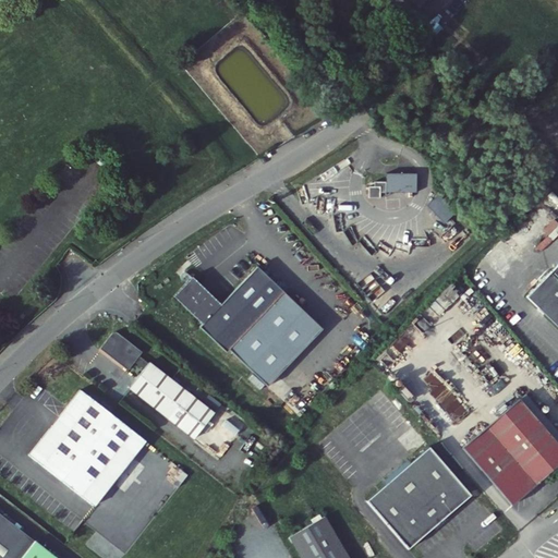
[(409,0),(419,9),(427,0),(409,0)]
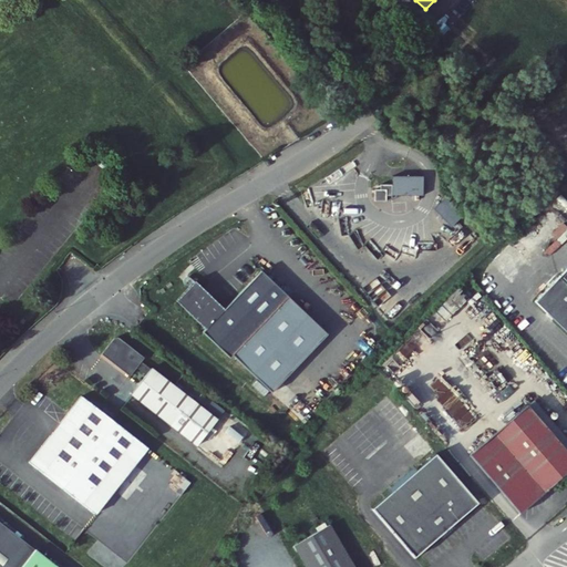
[(394,194),(393,191),(393,183),(381,184),(382,188),(377,188),(377,199),(388,199),(388,195),(394,194)]
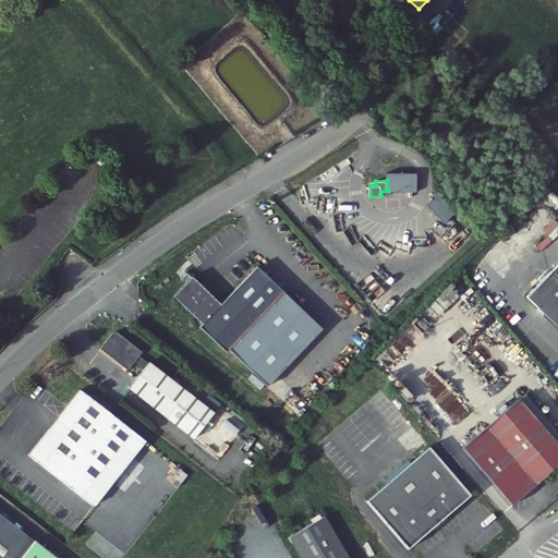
[(444,222),(456,210),(439,193),(427,204),(444,222)]
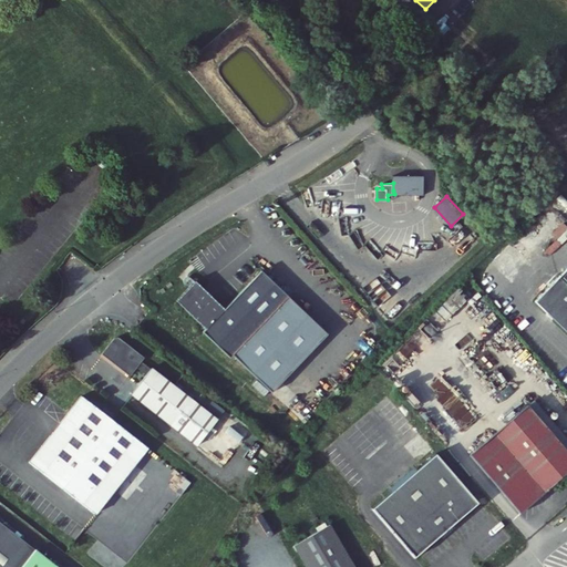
[(566,268),(535,301),(566,332),(566,268)]
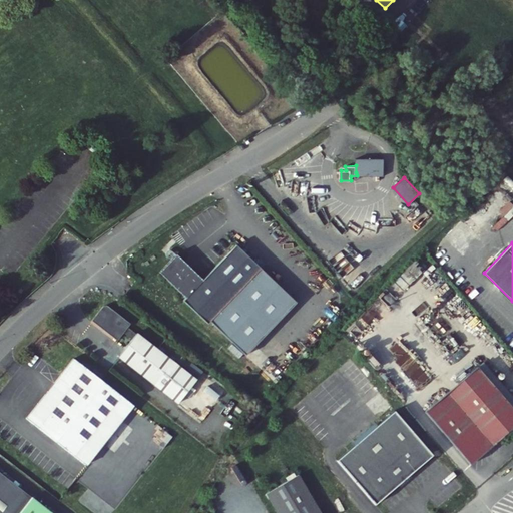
[(456,257),(449,244),(437,251),(445,264),(456,257)]
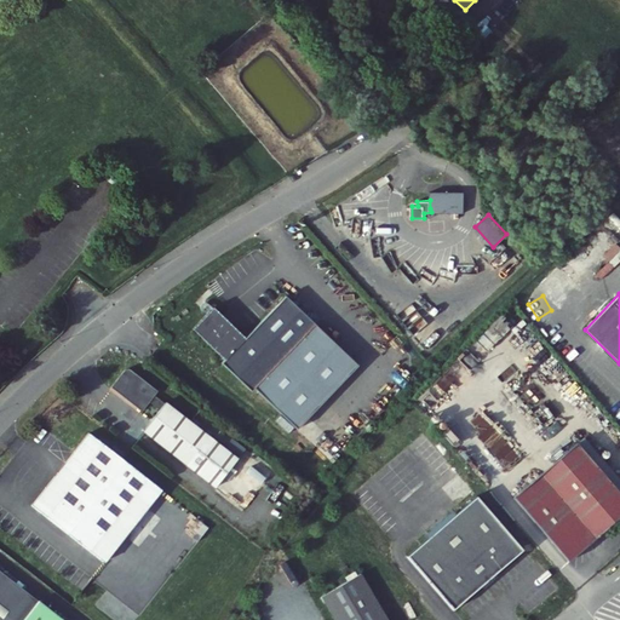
[(245,340),(212,309),(193,328),(223,360),(219,363),(250,394),(319,329),(288,298),(277,308),(245,340)]
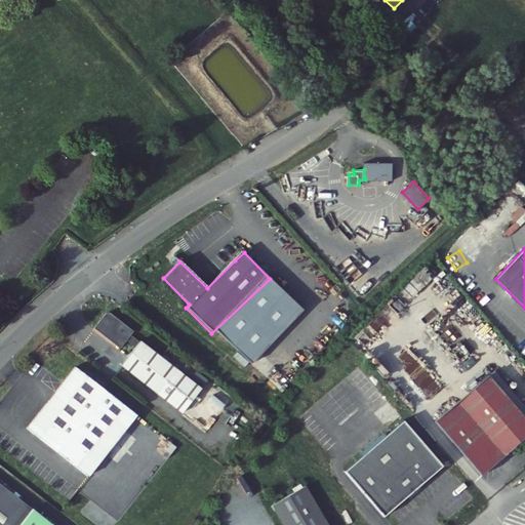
[(260,371),(290,344),(256,308),(227,336),(260,371)]
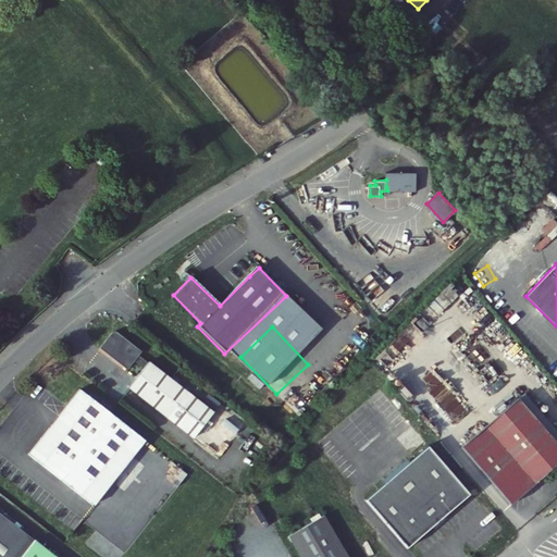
[(119,334),(108,336),(100,347),(128,369),(134,362),(143,369),(130,385),(194,436),(217,409),(215,408),(206,400),(150,359),(149,361),(140,355),(143,351),(119,334)]
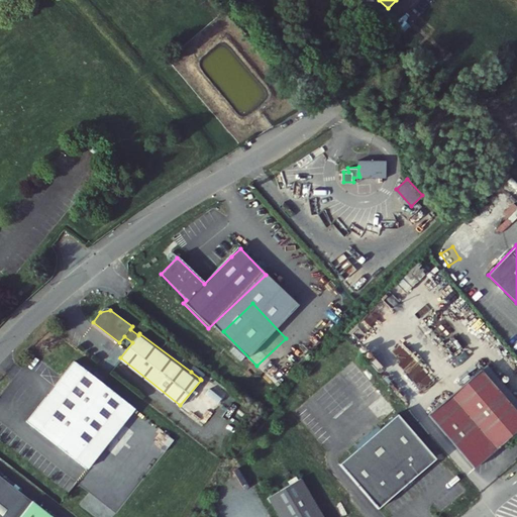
[(89,467),(136,405),(76,359),(29,421),(89,467)]
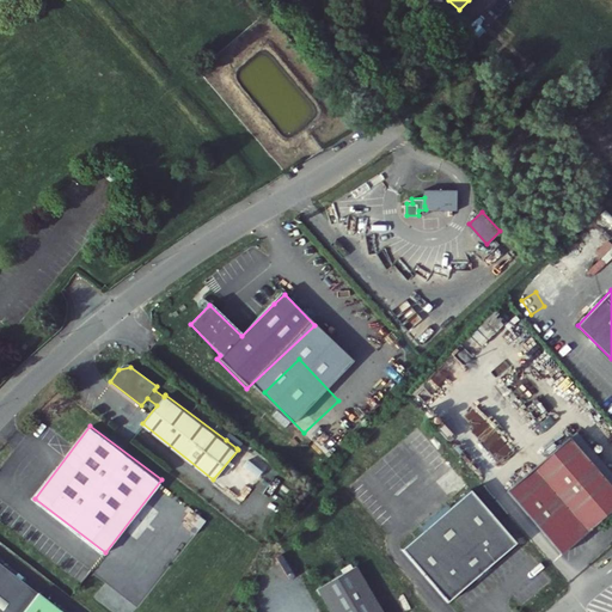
[(237,448),(244,439),(233,430),(226,440),(237,448)]
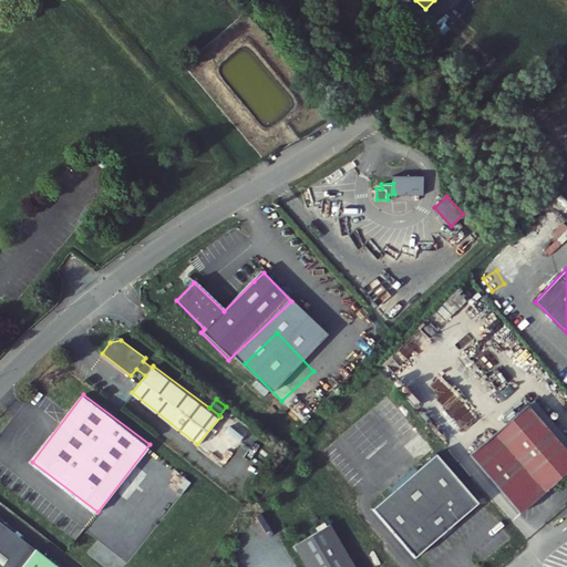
[(566,451),(527,405),(468,455),(519,514),(556,483),(556,482),(566,471),(566,451)]
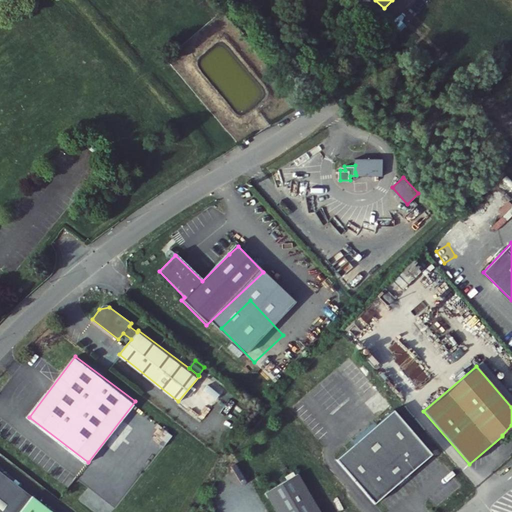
[(430,454),(393,410),(336,459),(374,503),(430,454)]
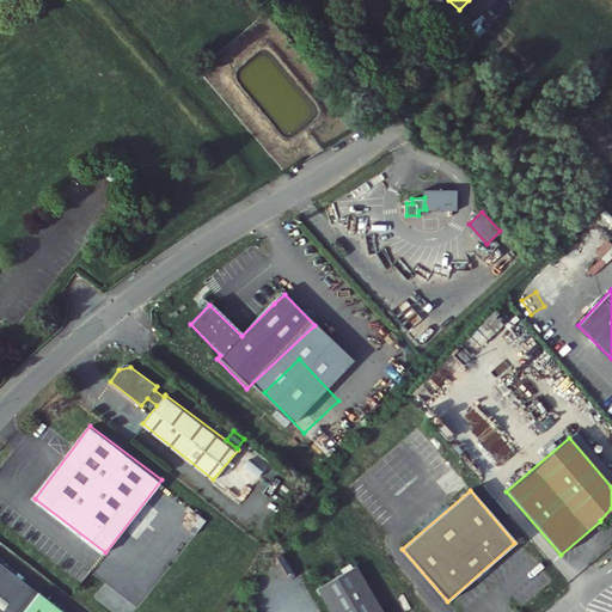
[(65,611),(0,562),(0,611),(65,611)]
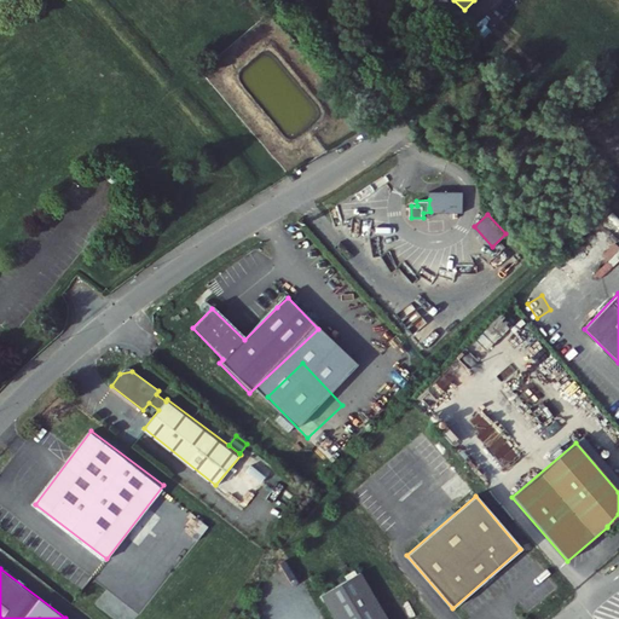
[(389,618),(364,572),(323,595),(336,618),(389,618)]
